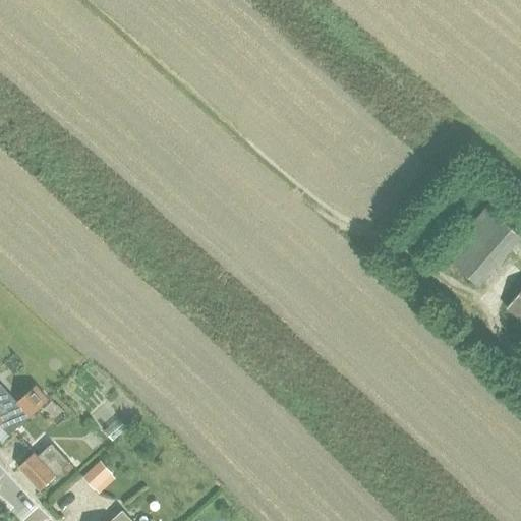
[(476,282),(519,233),(493,211),(451,259),(476,282)]
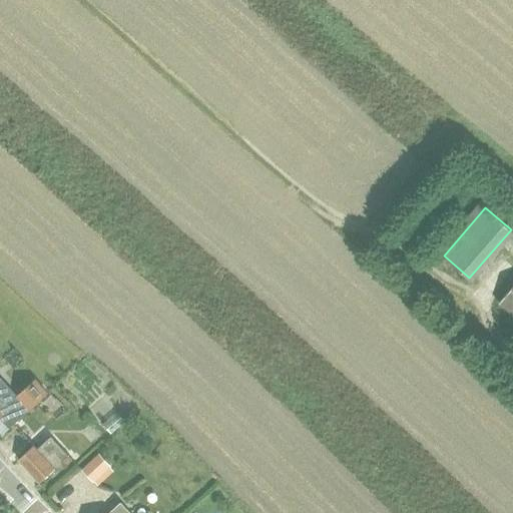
[(512,315),(512,287),(499,303),(512,315)]
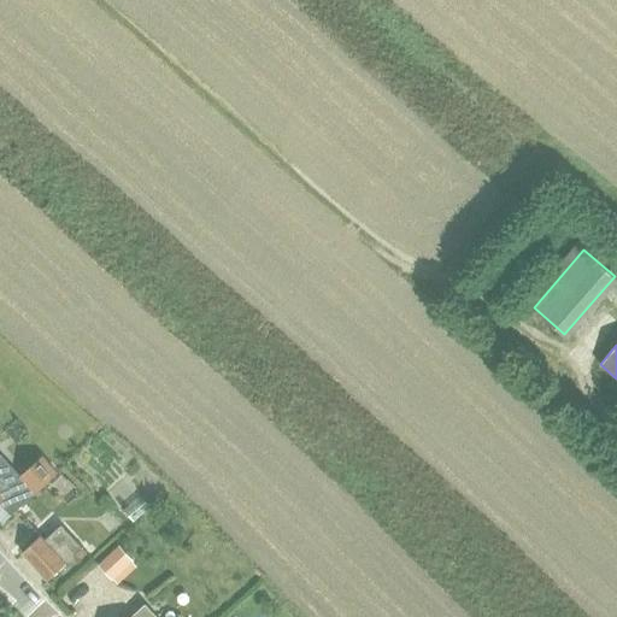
[(0,503),(11,515),(58,472),(41,456),(23,472),(21,476),(0,454),(0,503)]
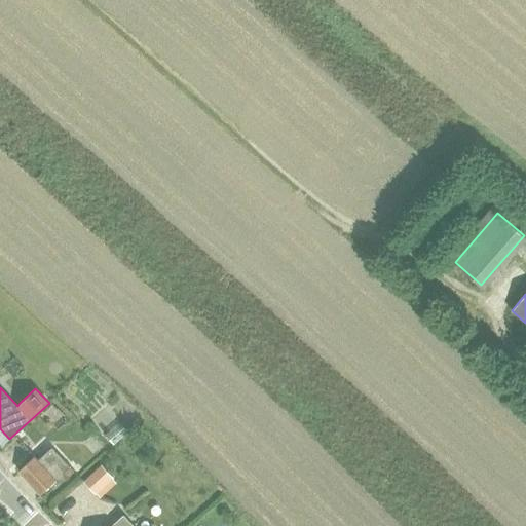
[(39,460),(35,456),(20,471),(41,494),(51,485),(54,489),(74,471),(52,447),(39,460)]
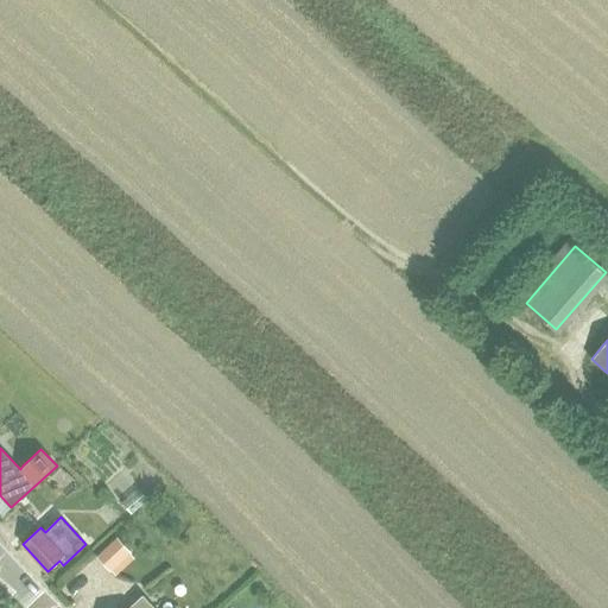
[(111,571),(131,552),(118,538),(97,556),(111,571)]
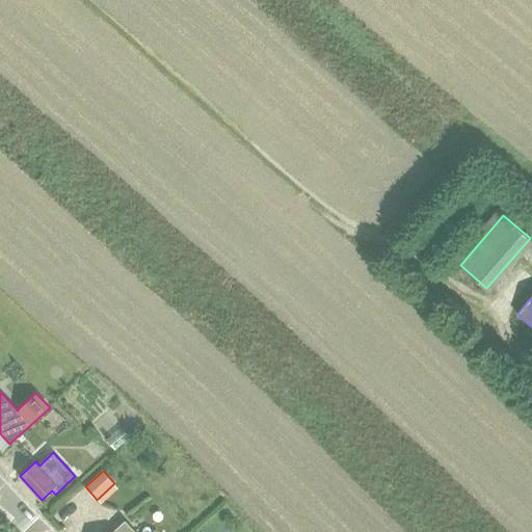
[(126,521),(112,531),(135,531),(132,528),(126,521)]
